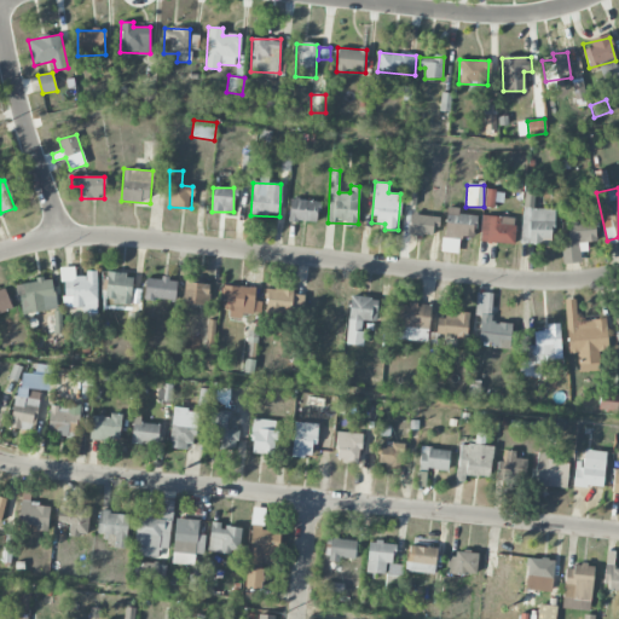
[(485,207),(493,208),(495,190),(486,189),(485,207)]
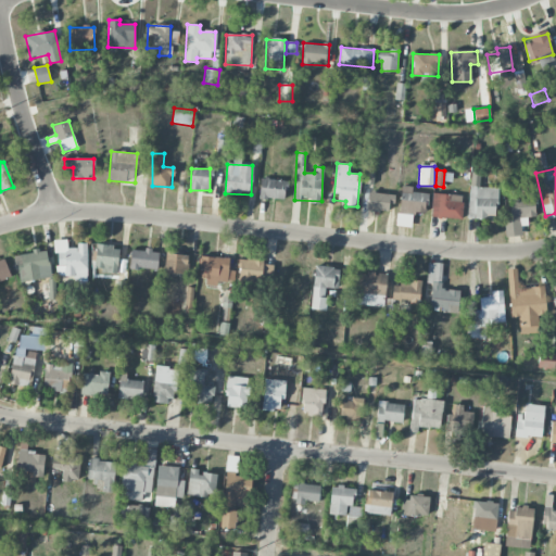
[(497,188),(480,187),(480,174),(470,173),(468,218),(496,219),(497,188)]
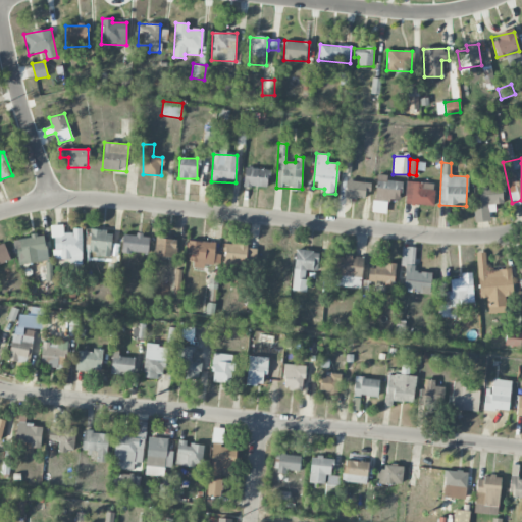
[(270,170),(245,167),(243,186),(268,189),(270,170)]
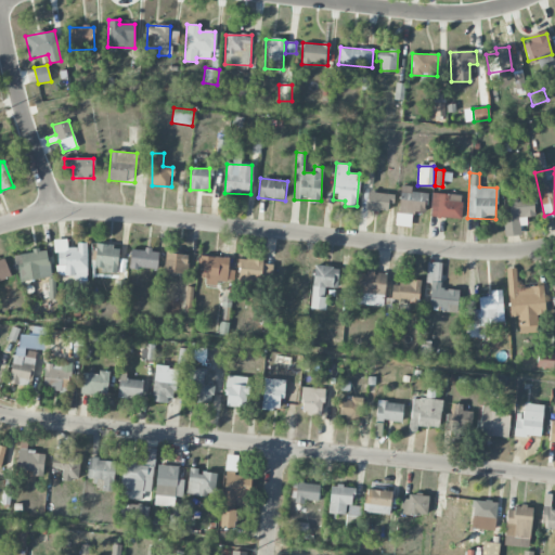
[(398,226),(411,227),(412,213),(425,214),(426,193),(411,192),(411,185),(399,185),(398,226)]
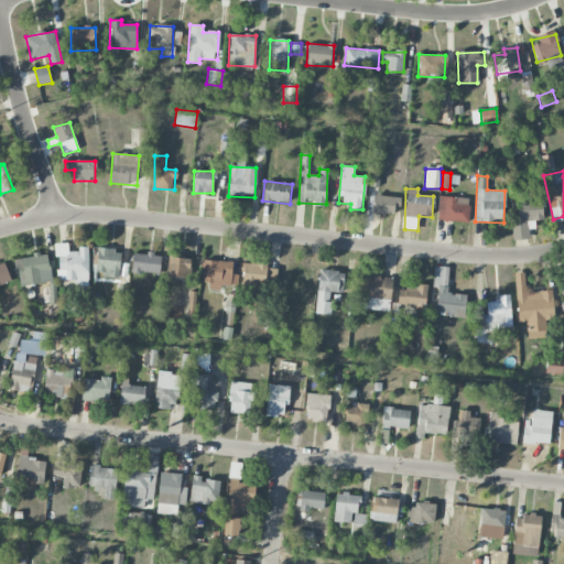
[(396,216),(399,197),(376,194),(372,213),(396,216)]
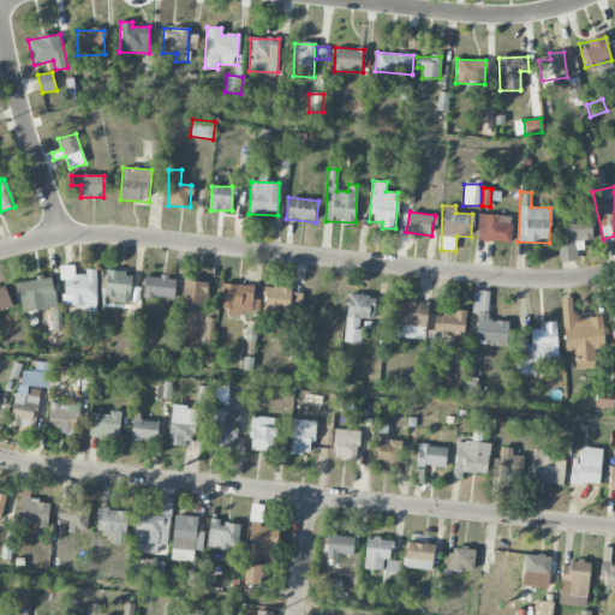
[(511,242),(512,216),(478,214),(477,240),(511,242)]
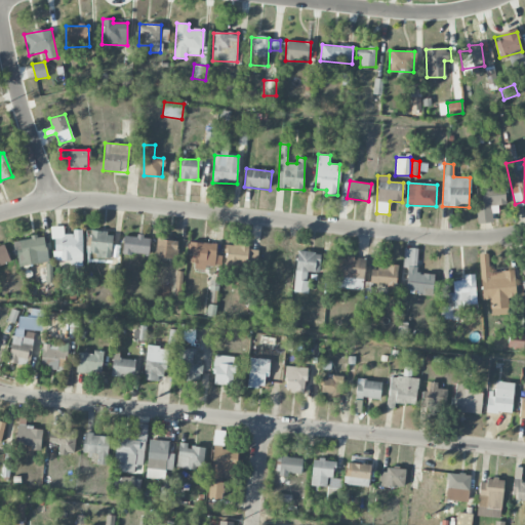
[(493,223),(492,213),(498,212),(497,205),(506,204),(505,188),(481,189),(482,208),(477,208),(477,224),(493,223)]
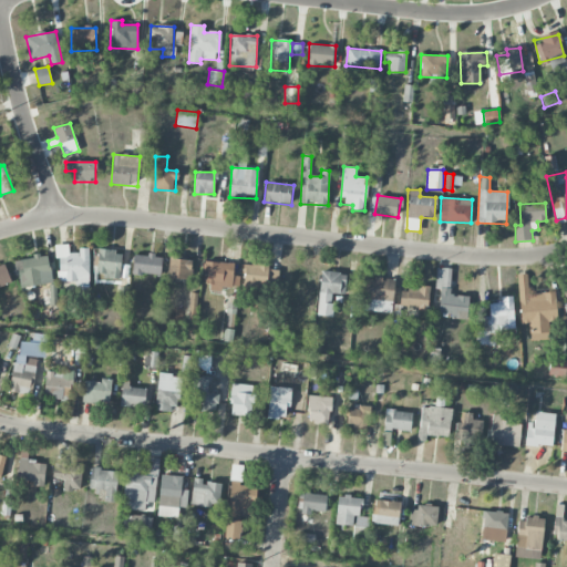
[(57,281),(89,282),(90,248),(79,248),(79,254),(69,253),(69,245),(58,245),(57,281)]
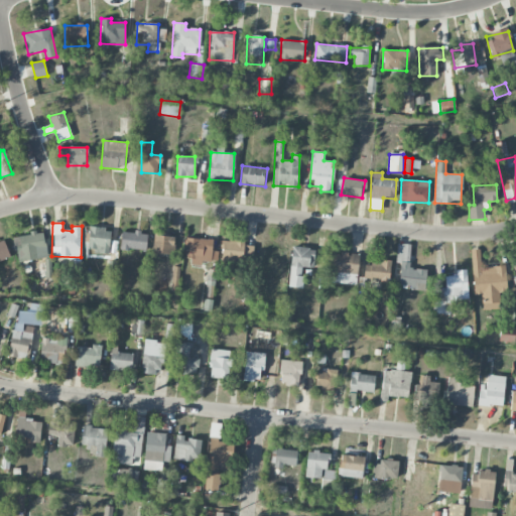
[(87,252),(110,253),(111,229),(88,228),(87,252)]
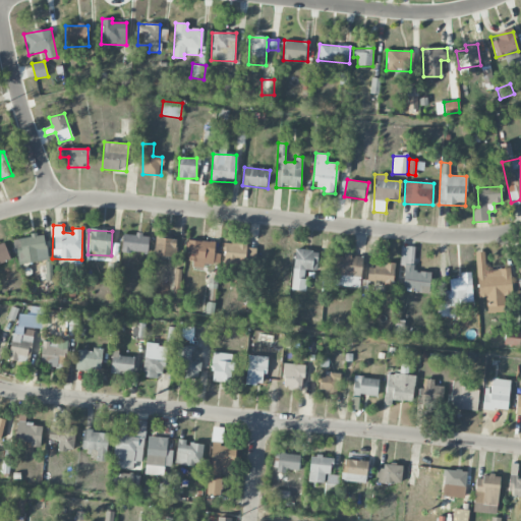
[(45,234),(14,238),(17,264),(48,261),(45,234)]
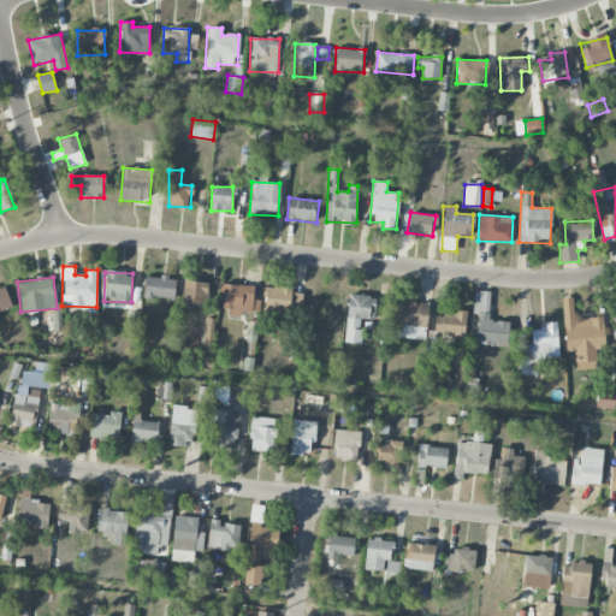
[(144,297),(175,298),(176,278),(144,277),(144,297)]
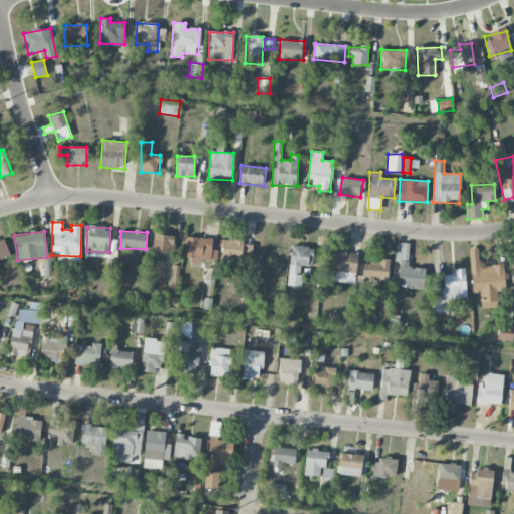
[(153,253),(173,254),(174,236),(153,235),(153,253)]
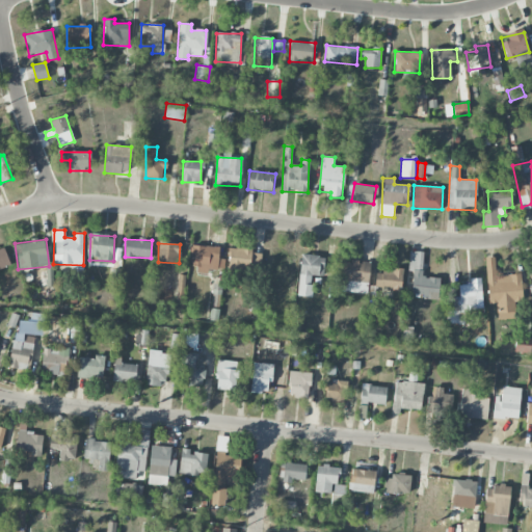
[(224,259),(218,258),(219,247),(195,245),(192,272),(208,274),(209,269),(223,270),(224,259)]
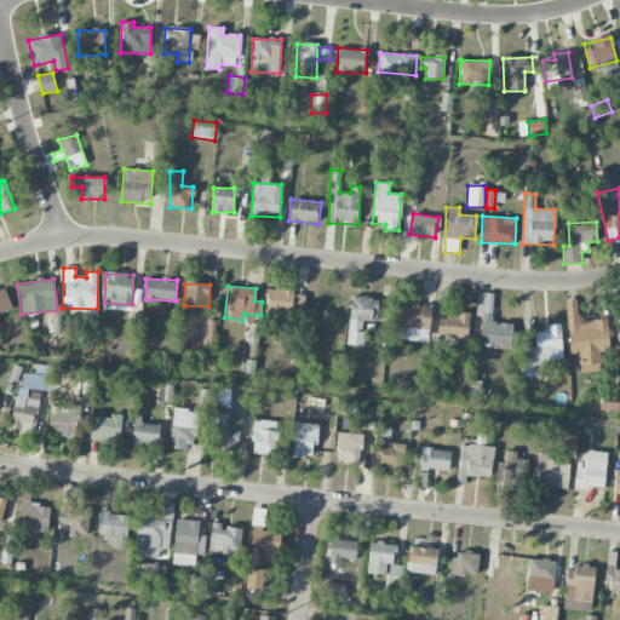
[(264,310),(292,313),(294,290),(267,287),(264,310)]
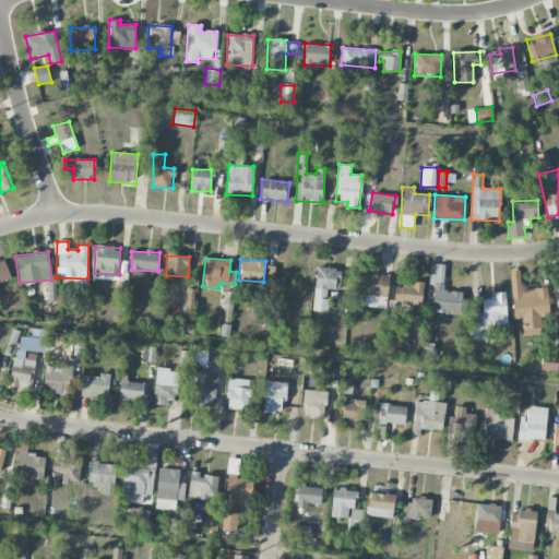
[(0,282),(11,280),(6,261),(0,262),(0,288),(1,288),(0,283),(0,282)]
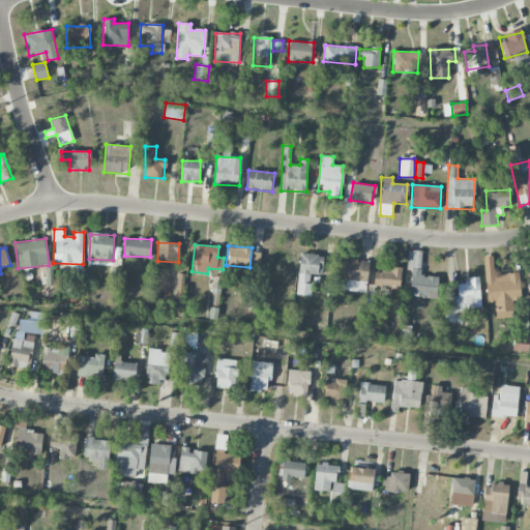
[(438,277),(420,275),(422,252),(408,249),(407,270),(412,270),(409,295),(437,297),(438,277)]
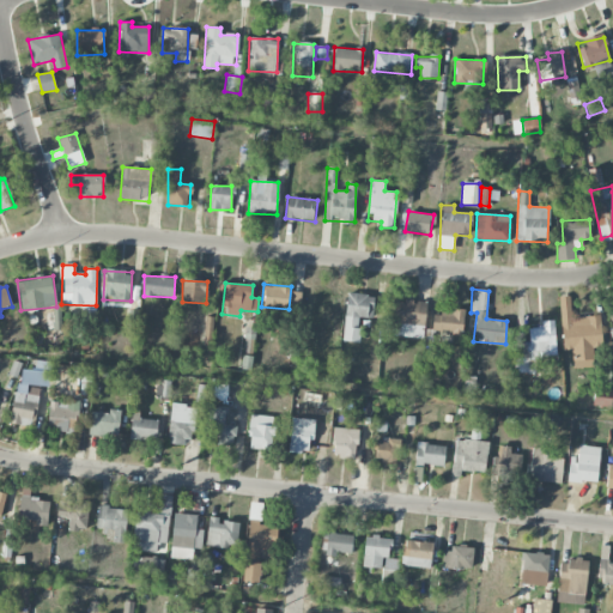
[(374,295),(346,293),(344,341),(358,341),(359,317),(374,319),(374,295)]
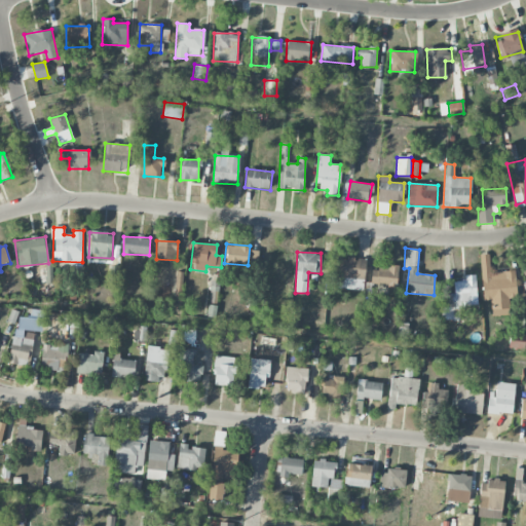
[(515,270),(495,272),(494,254),(481,255),(484,301),(492,300),(493,316),(509,315),(508,299),(517,299),(515,270)]
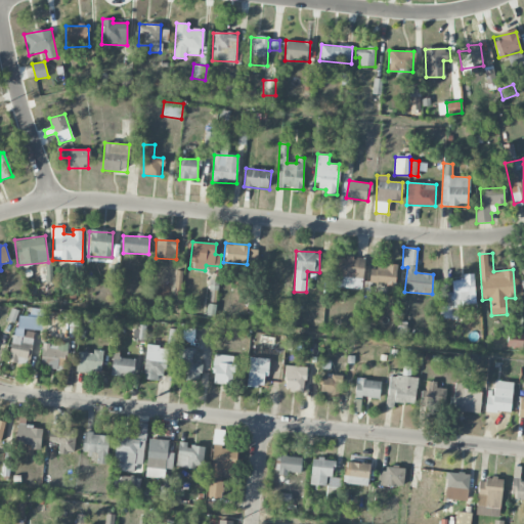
[(362,289),(364,258),(333,256),(332,287),(362,289)]
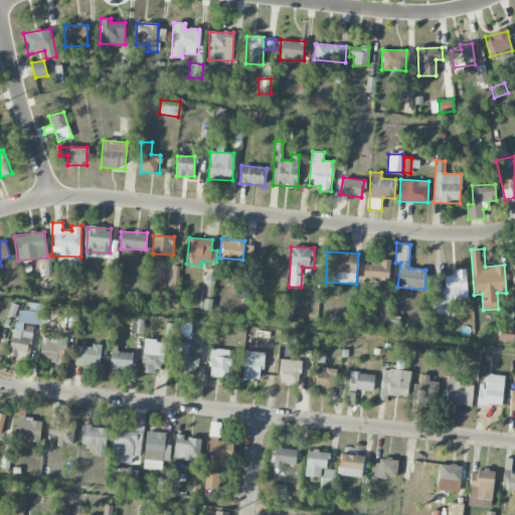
[(52,277),(51,259),(44,259),(46,277),(52,277)]
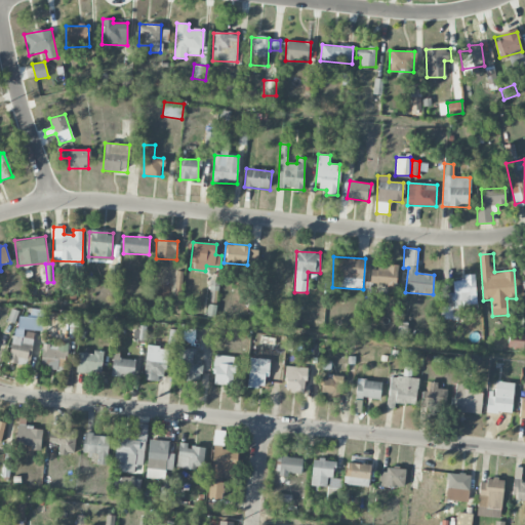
[(397,286),(397,267),(371,266),(370,285),(397,286)]
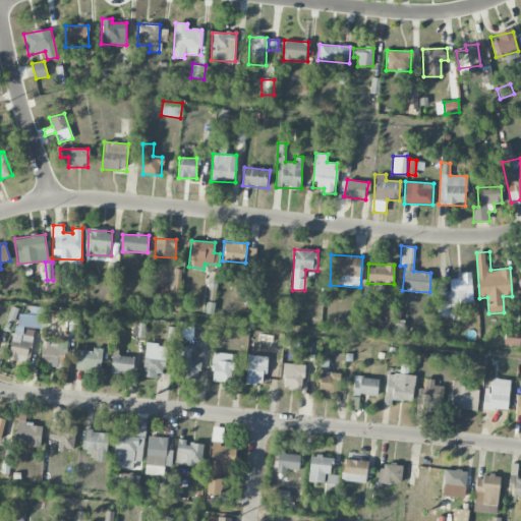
[(473,303),(471,272),(459,273),(459,279),(450,279),(450,292),(443,293),(444,303),(438,303),(439,317),(450,316),(449,304),(473,303)]
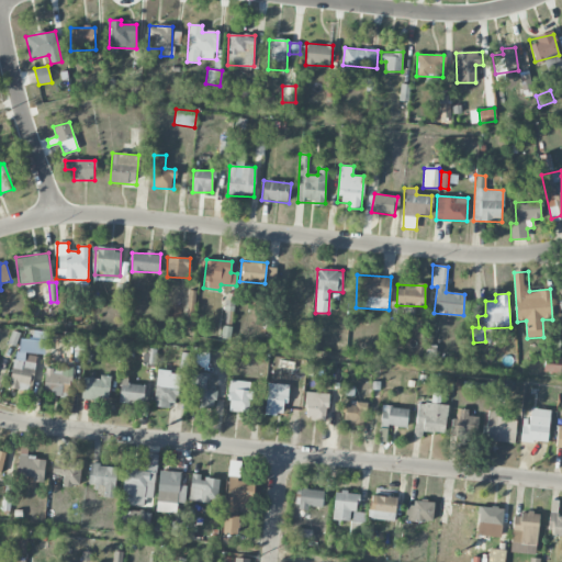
[(35,356),(24,355),(23,360),(13,359),(10,389),(31,392),(35,356)]
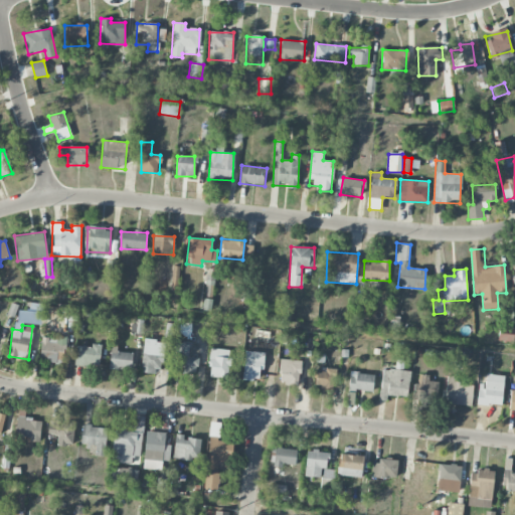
[(514,333),(498,333),(498,341),(514,342),(514,333)]
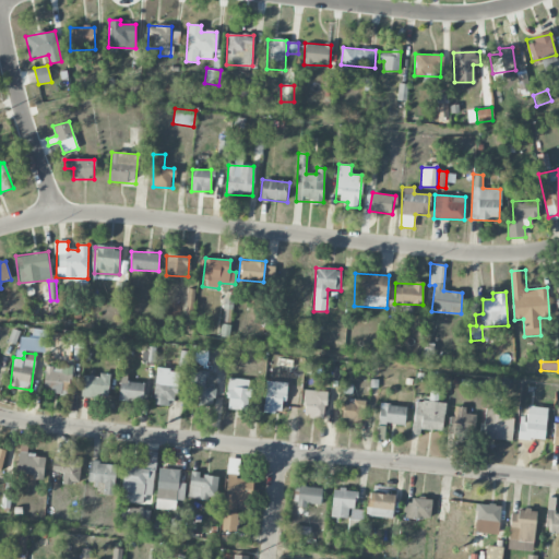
[(43,391),(69,395),(73,368),(47,364),(43,391)]
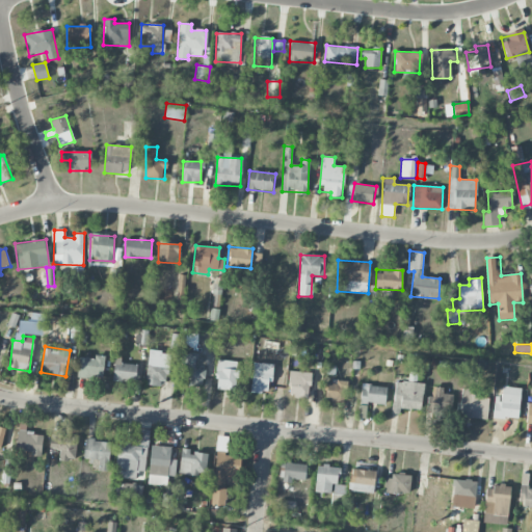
[(149,350),(147,386),(167,387),(169,347),(163,347),(163,351),(149,350)]
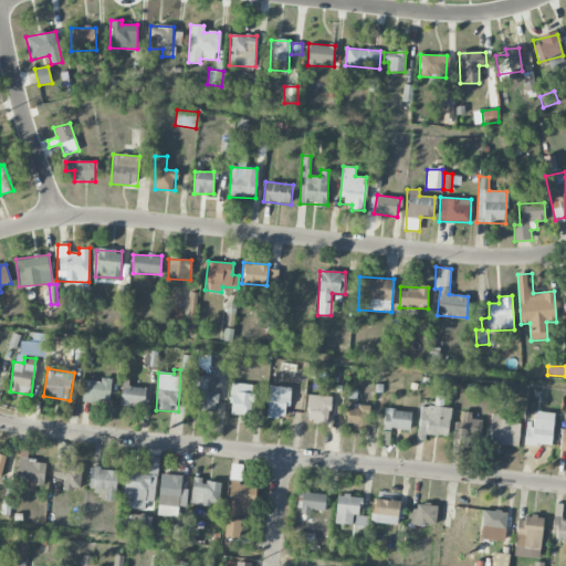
[(208,376),(192,376),(190,408),(217,409),(217,392),(207,392),(208,376)]
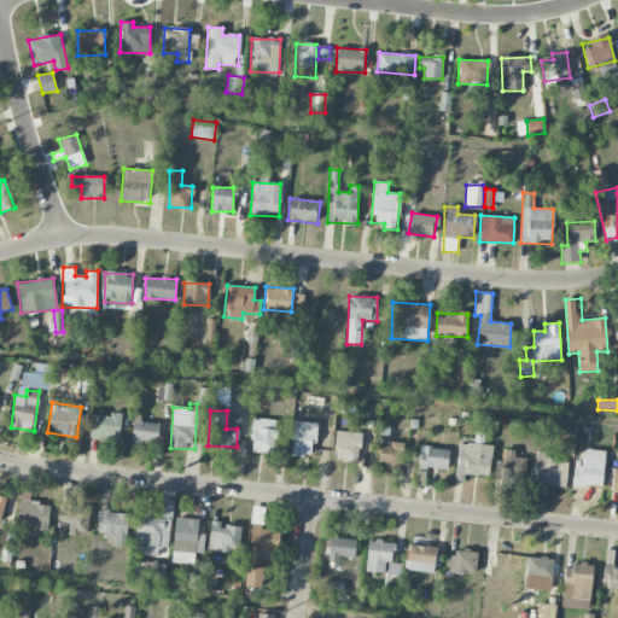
[(122,413),(111,413),(111,417),(92,415),(91,438),(120,439),(122,413)]
